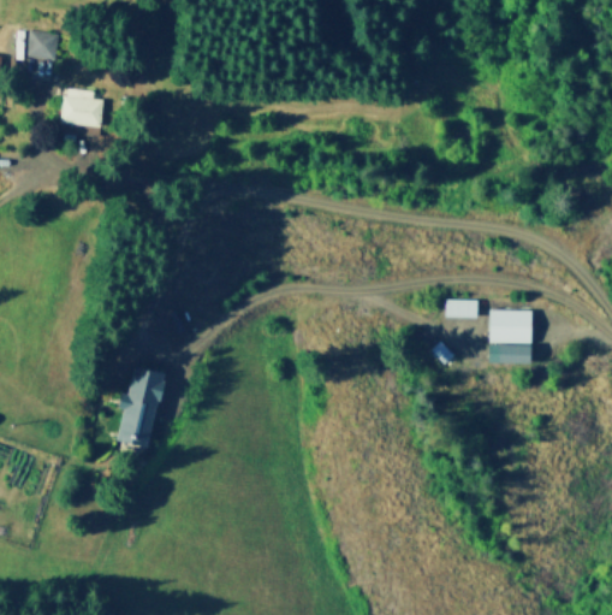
[(23,55),(27,28),(57,31),(53,59),(23,55)]
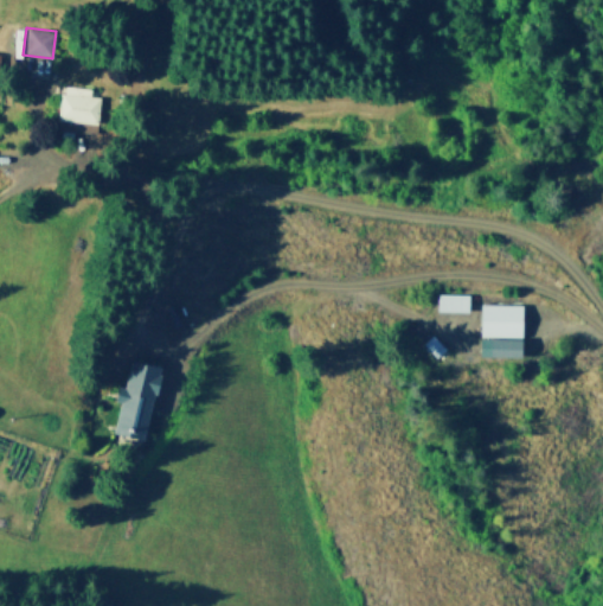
[(61,121),(63,95),(101,99),(98,125),(61,121)]
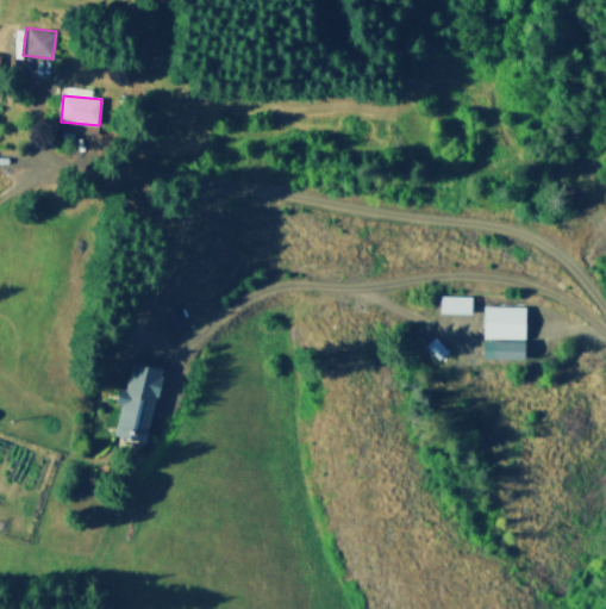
[(441,315),(441,296),(472,296),(472,315),(441,315)]
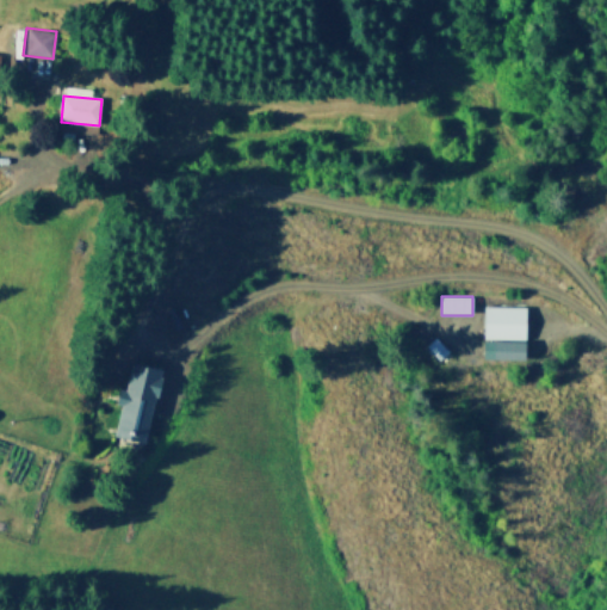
[(484,338),(484,308),(527,308),(527,339),(484,338)]
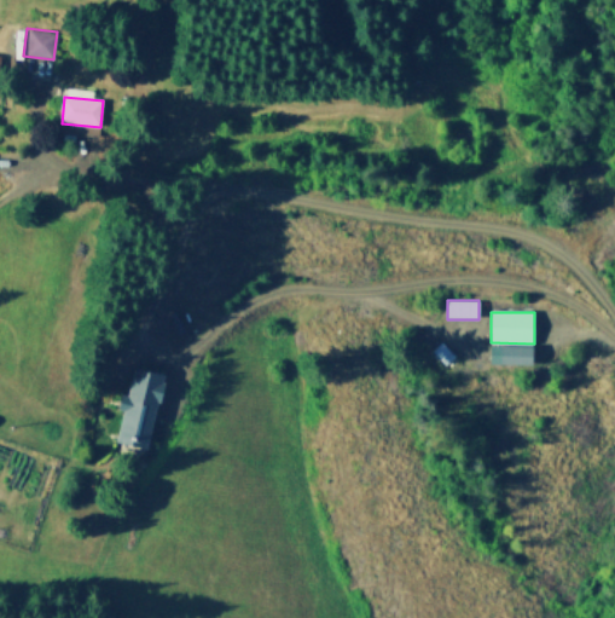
[(430,351),(440,341),(454,356),(445,364),(430,351)]
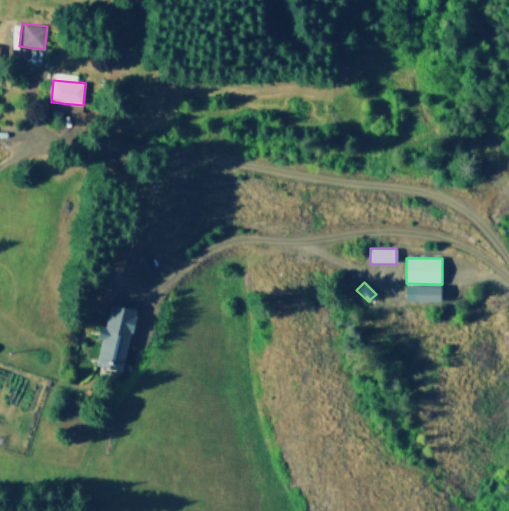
[(434,302),(434,286),(399,286),(399,301),(434,302)]
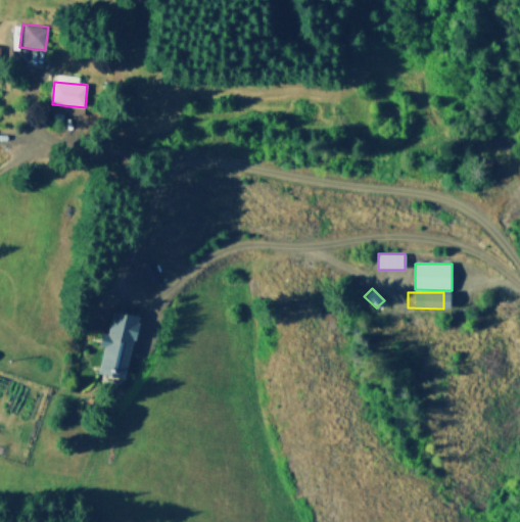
[(114,311),(140,317),(138,325),(142,326),(140,340),(135,339),(126,377),(100,371),(105,348),(101,347),(104,334),(108,335),(114,311)]
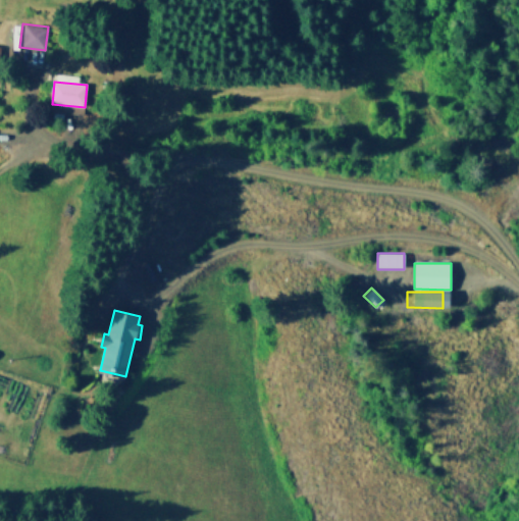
All buildings are outlined.
